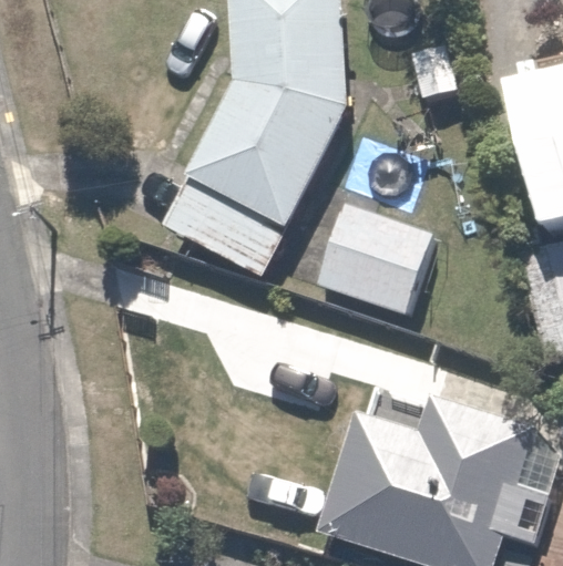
[(193,181),(289,226),(344,107),(345,0),(236,0),(235,91),(193,181)]
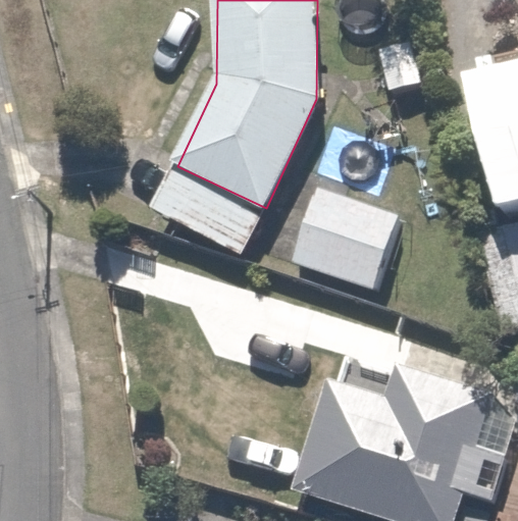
[(416,34),(380,37),(385,95),(420,93),(416,34)]
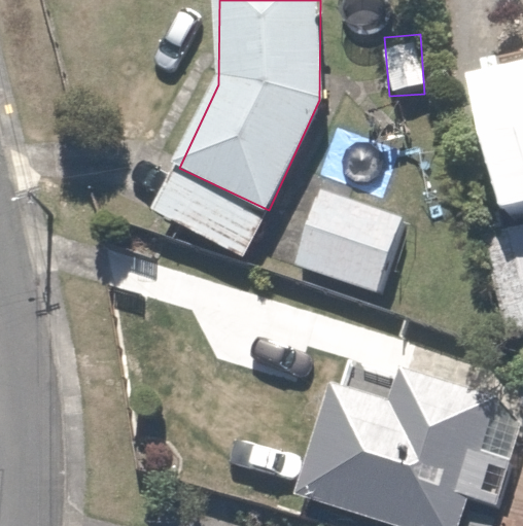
[(522,86),(497,93),(522,200),(522,86)]
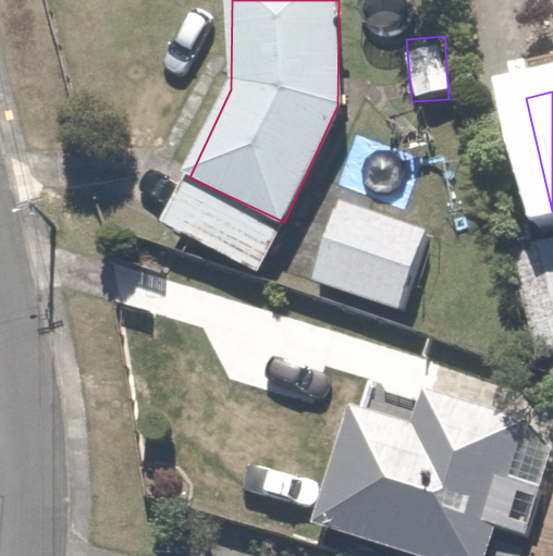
[(277,232),(185,182),(161,226),(253,275),(277,232)]
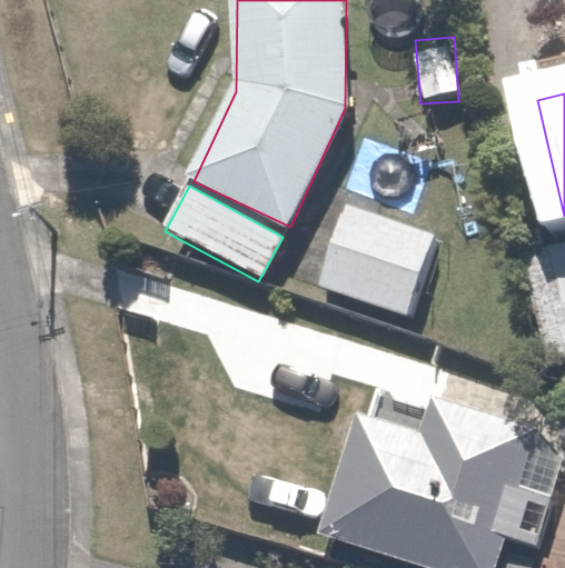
[(438,240),(356,209),(326,287),(409,318),(438,240)]
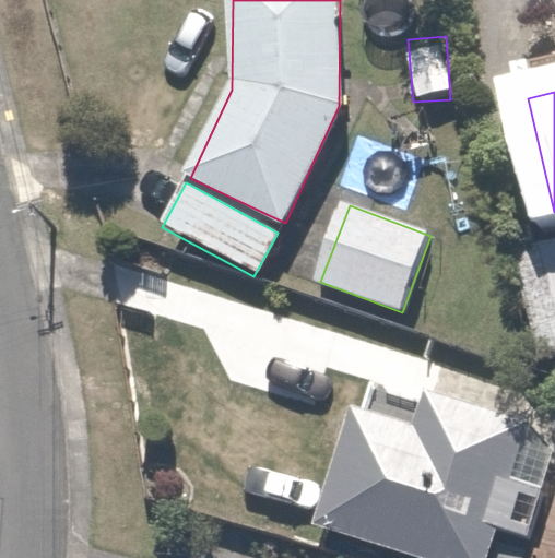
[(554,357),(554,236),(508,253),(546,360),(554,357)]
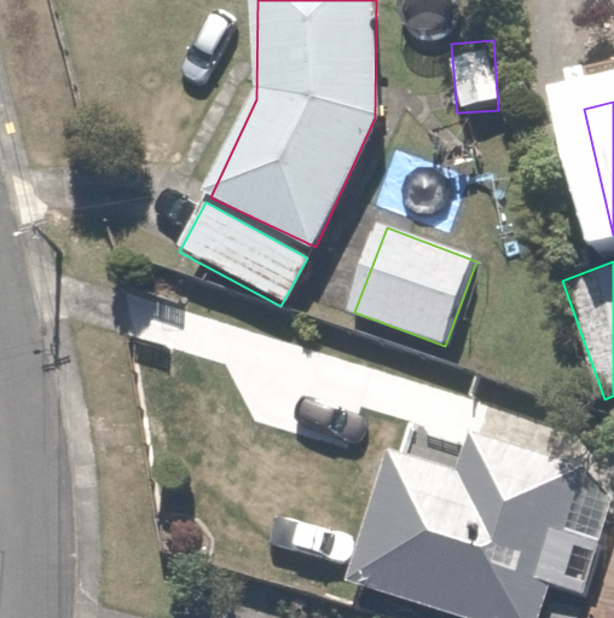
[(464,617),(539,617),(586,471),(406,413),(352,582),(464,617)]
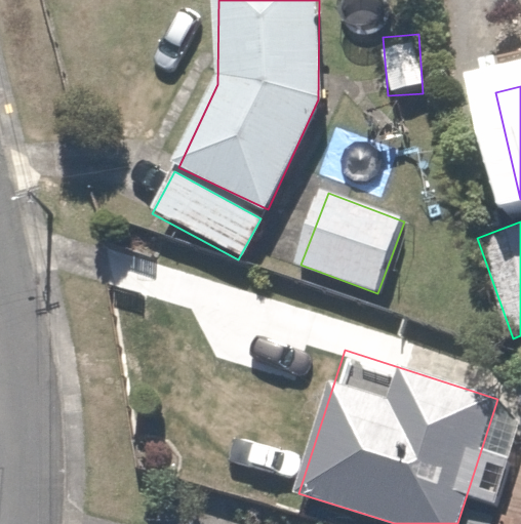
All buildings are outlined.
